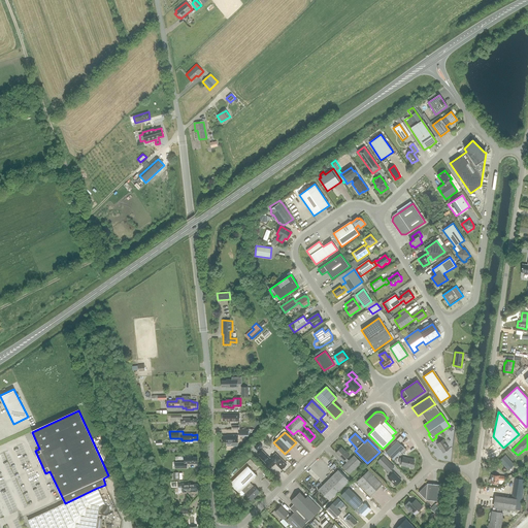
[(443,453),(449,449),(442,439),(436,443),(439,448),(443,453)]
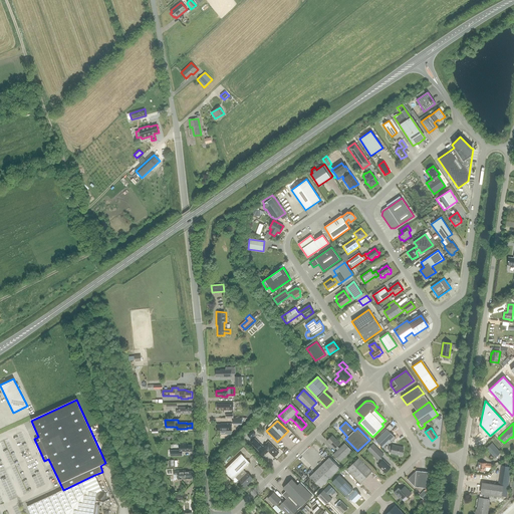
[(382,448),(395,437),(390,432),(387,429),(375,441),(382,448)]
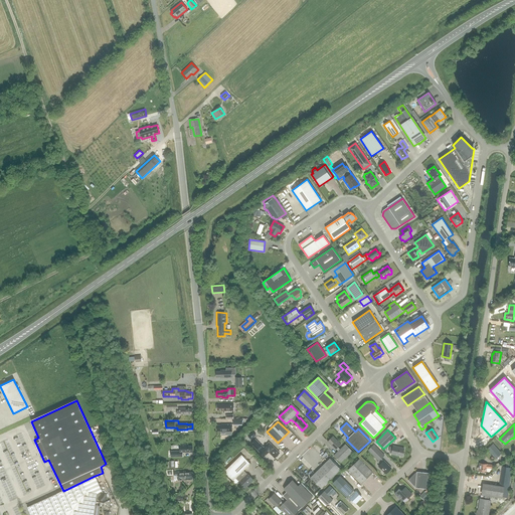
[(341,463),(352,452),(345,444),(340,450),(338,447),(341,445),(333,437),(327,442),(335,450),(336,449),(338,451),(334,456),(341,463)]
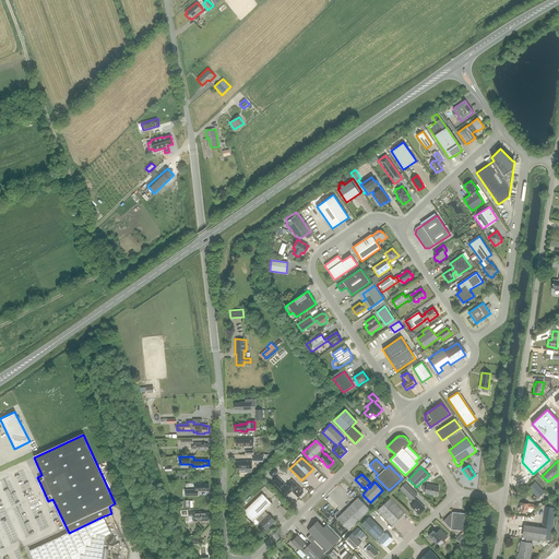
[(292,480),(285,487),(290,492),(293,491),(298,497),(299,496),(300,496),(302,494),(302,492),(304,491),(292,480)]
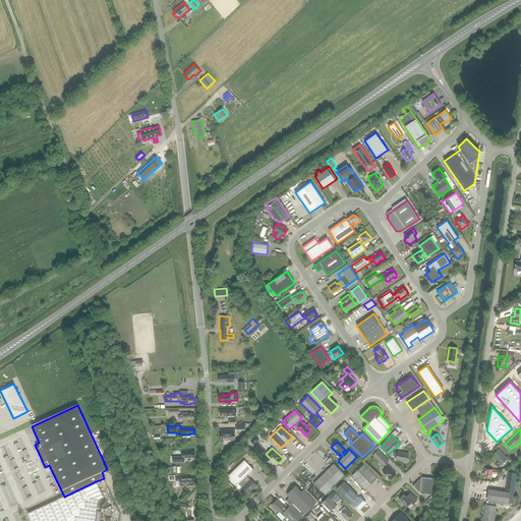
[(501,464),(508,458),(499,448),(493,454),(501,464)]
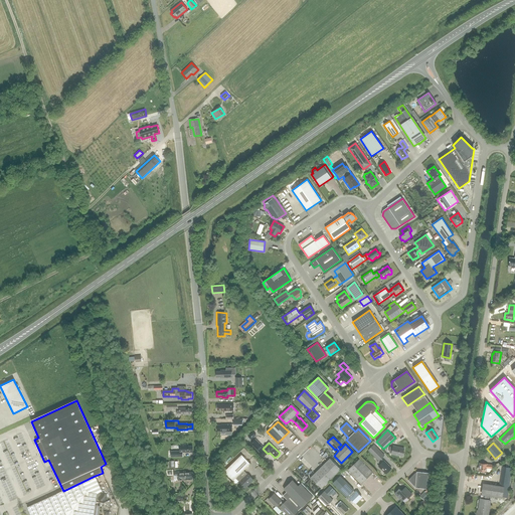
[(180,444),(180,451),(171,451),(171,457),(183,457),(183,453),(192,453),(192,447),(188,447),(188,444),(180,444)]
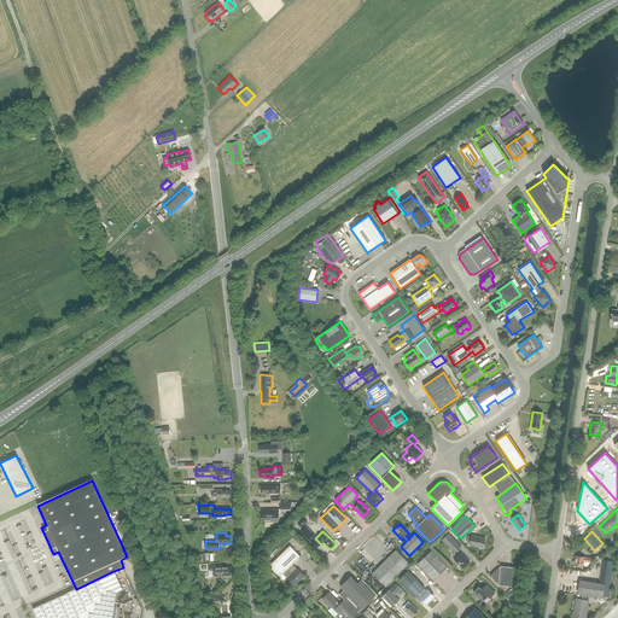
[(462,569),(470,563),(461,553),(460,553),(458,551),(461,547),(449,534),(442,541),(454,553),(453,554),(454,555),(456,558),(454,560),(462,569)]
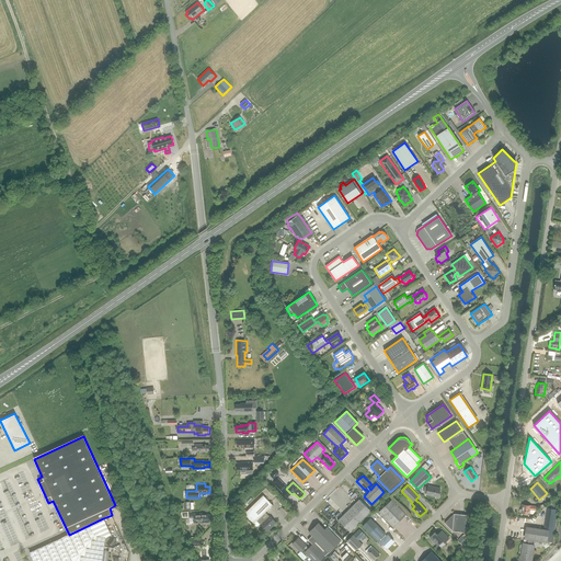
[(428,485),(428,488),(424,487),(423,491),(427,492),(426,494),(438,497),(441,489),(428,485)]
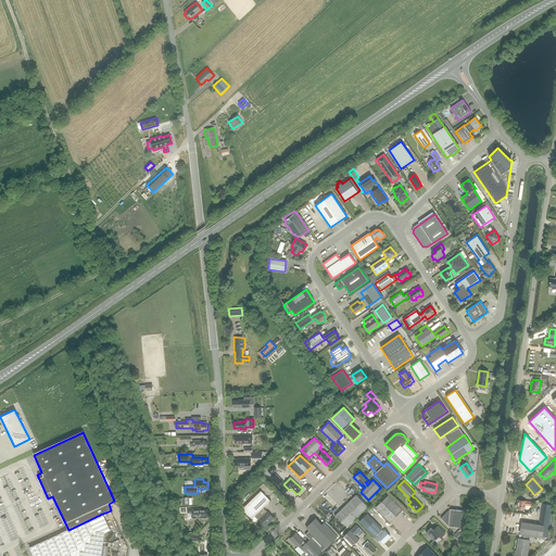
[(252,519),(255,515),(263,508),(270,501),(261,491),(242,509),(252,519)]
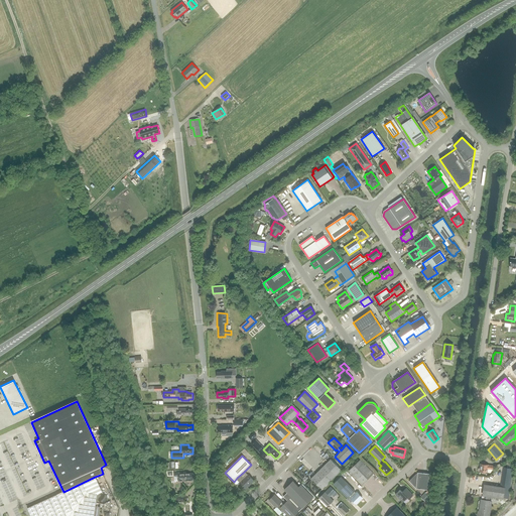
[(321,490),(342,470),(331,460),(311,479),(321,490)]
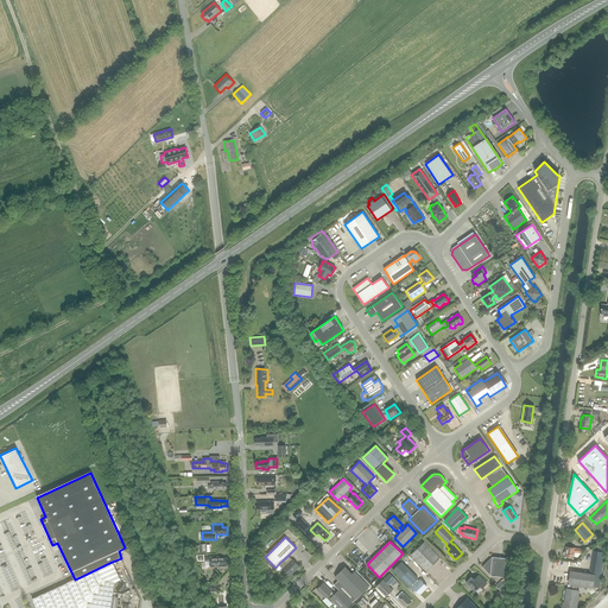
[(426,571),(441,557),(424,542),(411,555),(426,571)]
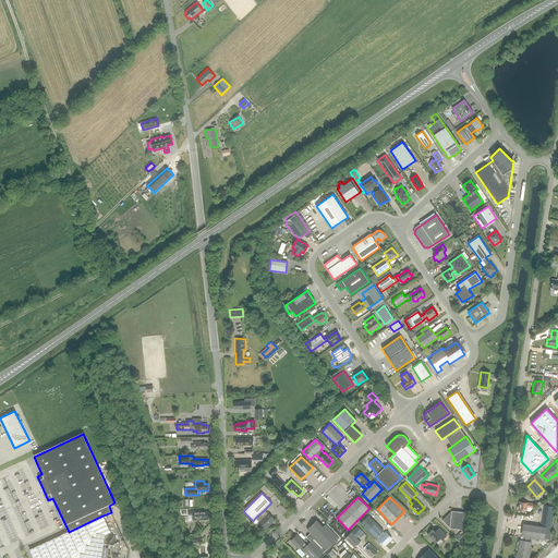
[(519,506),(518,507),(517,508),(518,509),(518,510),(526,511),(528,507),(533,508),(533,504),(519,501),(519,506)]
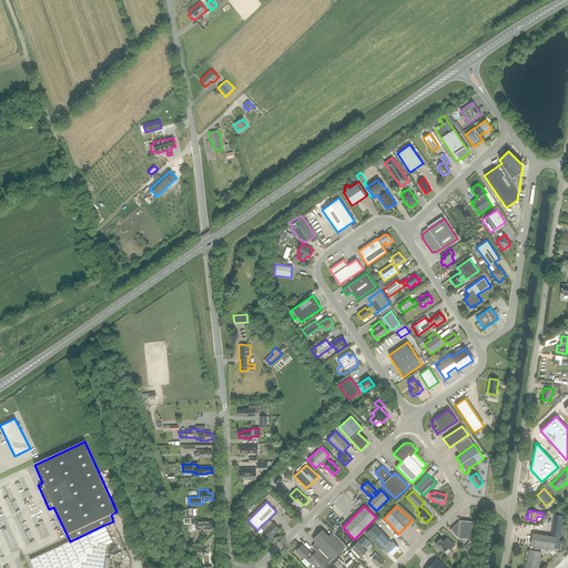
[(534,534),(531,545),(535,545),(534,551),(529,550),(528,564),(526,564),(526,567),(530,567),(537,567),(540,553),(539,551),(539,546),(559,549),(565,516),(555,515),(551,537),(534,534)]
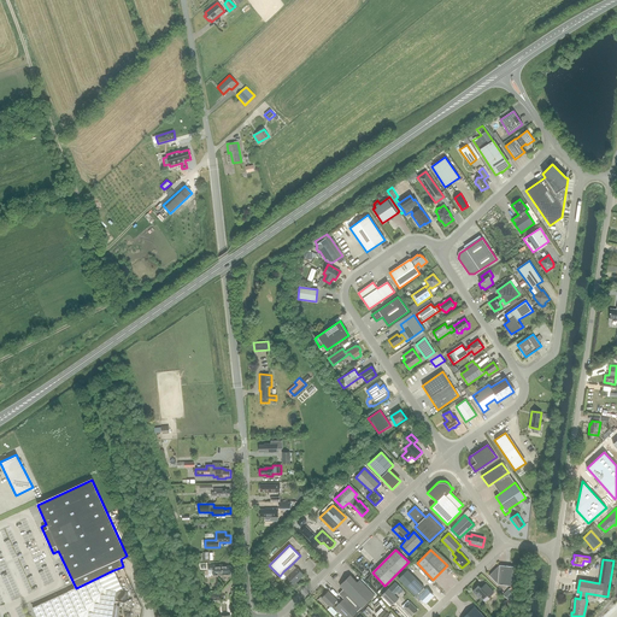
[(223,564),(212,565),(212,564),(207,565),(207,570),(213,569),(213,576),(231,575),(230,566),(223,566),(223,564)]
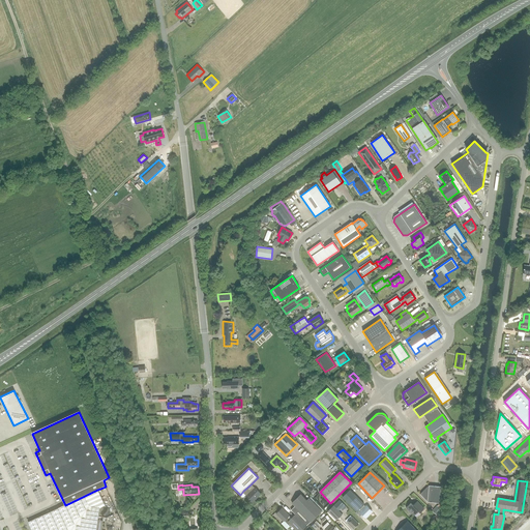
[(251,484),(243,491),(247,495),(245,496),(252,502),(261,494),(255,488),(251,484)]
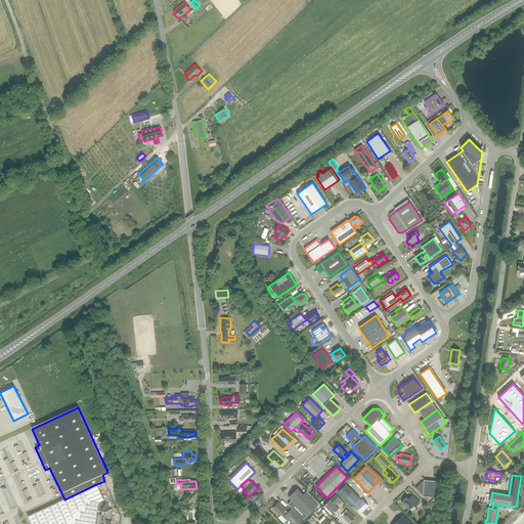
[(436,497),(437,481),(424,480),(416,488),(423,496),(436,497)]
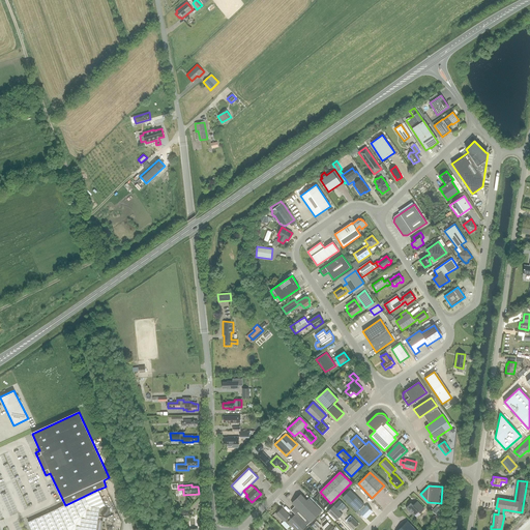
[(238,496),(231,489),(227,493),(234,500),(238,496)]
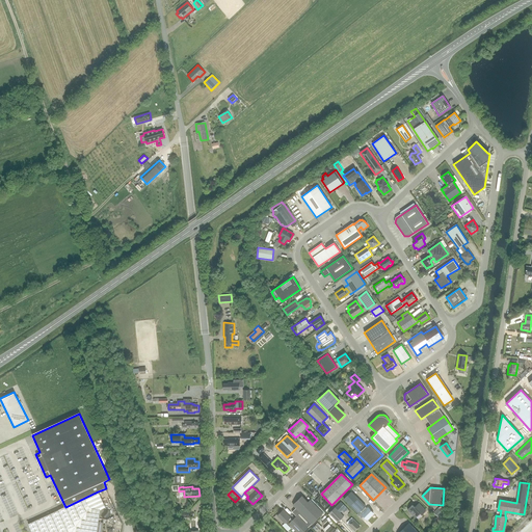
[(98,491),(65,507),(58,510),(28,525),(31,531),(97,531),(100,510),(105,507),(98,491)]
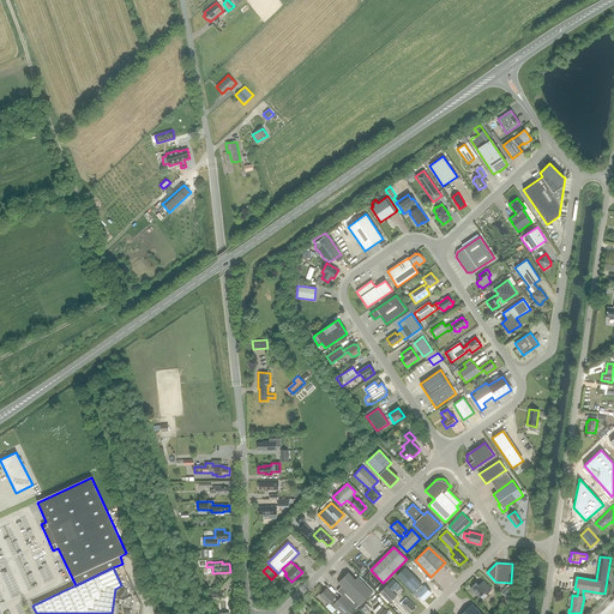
[(405,567),(397,576),(414,593),(411,595),(415,597),(419,595),(423,600),(431,593),(425,587),(423,588),(421,585),(422,584),(405,567)]
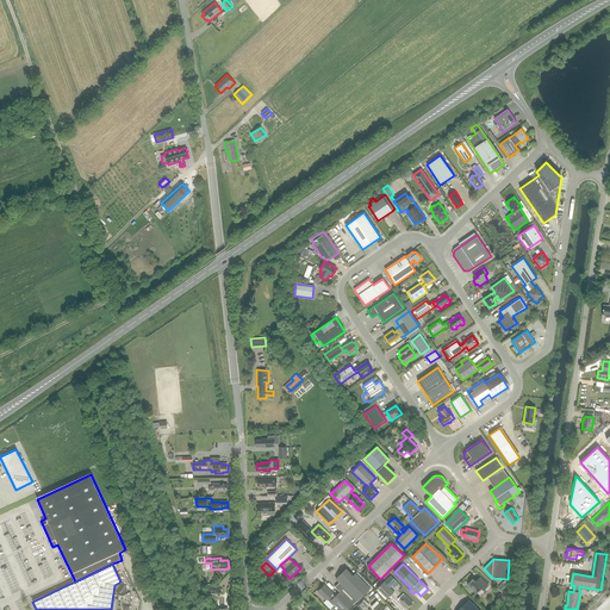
[(340,583),(358,601),(371,589),(356,573),(354,576),(347,568),(336,579),(340,583)]
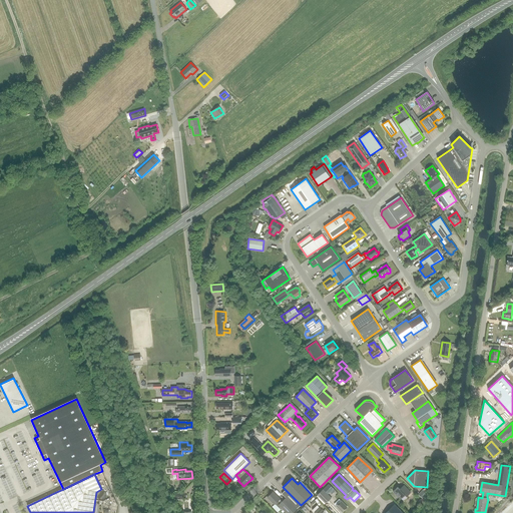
[(336,491),(333,488),(329,484),(323,490),(323,489),(317,495),(326,504),(332,498),(327,494),(330,492),(332,494),(336,491)]
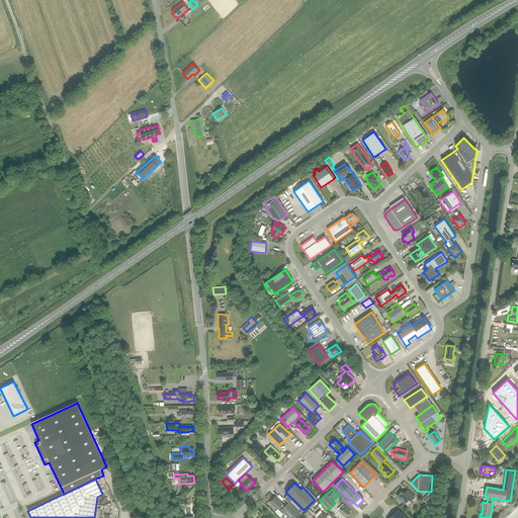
[(405,495),(402,492),(400,493),(399,493),(398,494),(398,496),(397,496),(405,504),(409,500),(411,501),(415,497),(408,491),(405,495)]
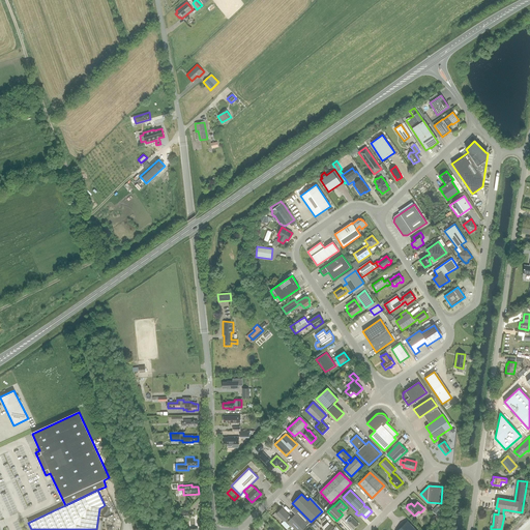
[(306,526),(311,522),(295,506),(291,510),(295,514),(306,526)]
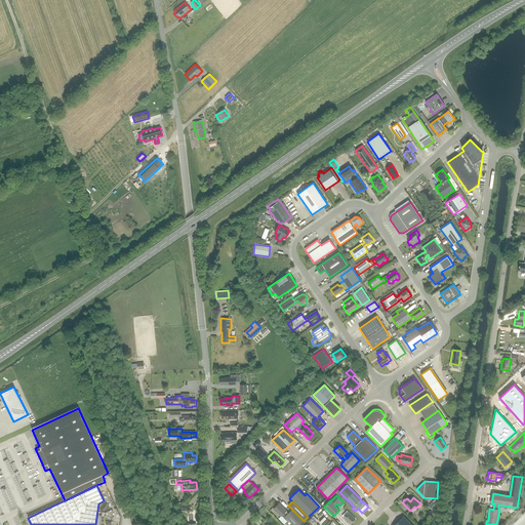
[(433,510),(438,506),(433,501),(429,506),(433,510)]
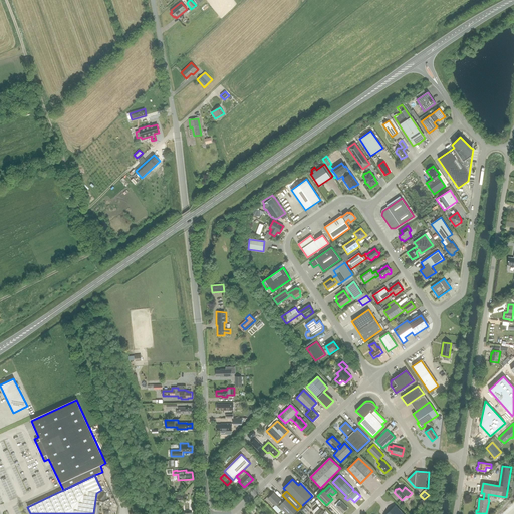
[(292,513),(297,510),(286,499),(282,503),(273,493),(268,498),(275,506),(275,505),(279,509),(280,509),(281,510),(282,509),(287,513),(292,513)]
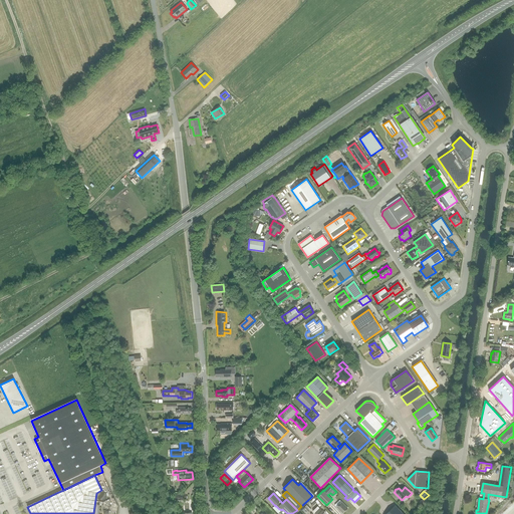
[(318,499),(310,504),(312,508),(320,504),(318,499)]
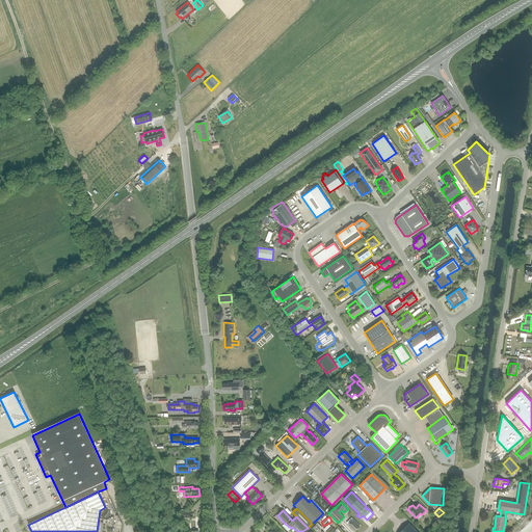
[(354,531),(360,526),(353,520),(348,525),(354,531)]
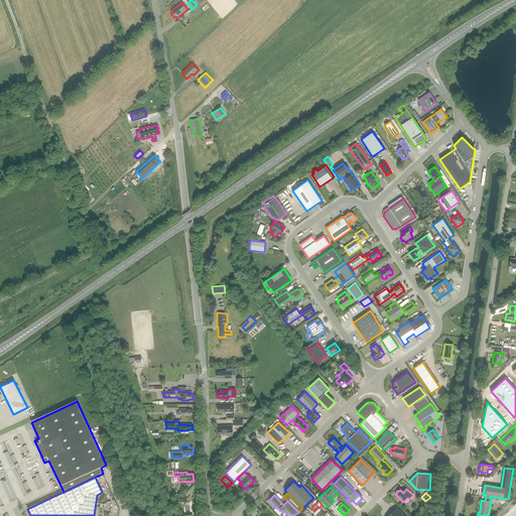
[(323,507),(318,512),(321,515),(327,512),(323,507)]
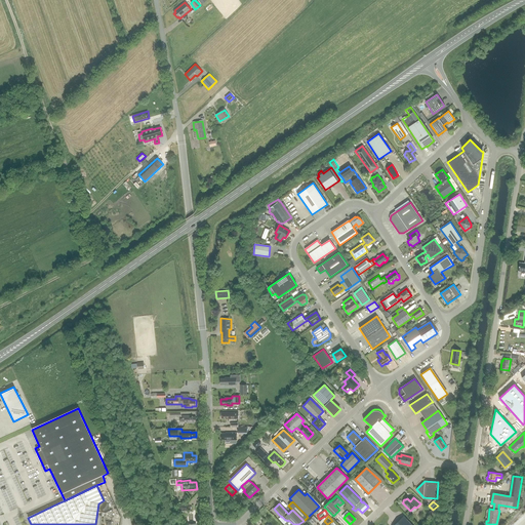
[(412,524),(404,516),(394,524),(412,524)]
